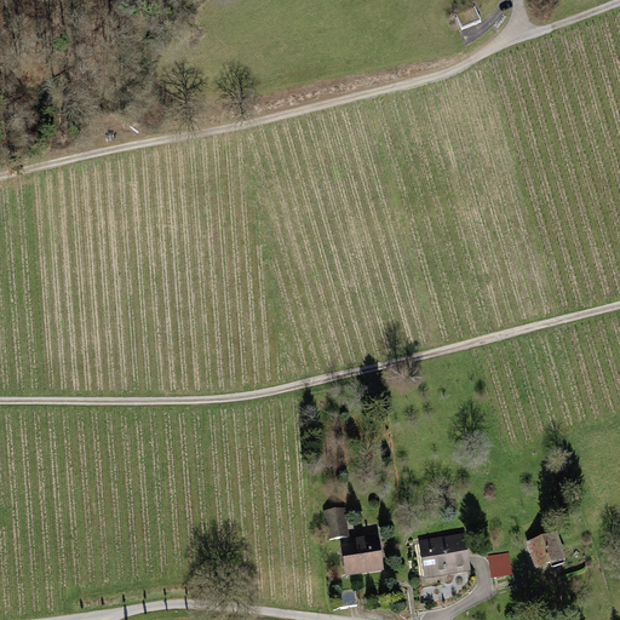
[(463,29),(482,24),(478,7),(459,12),(463,29)]
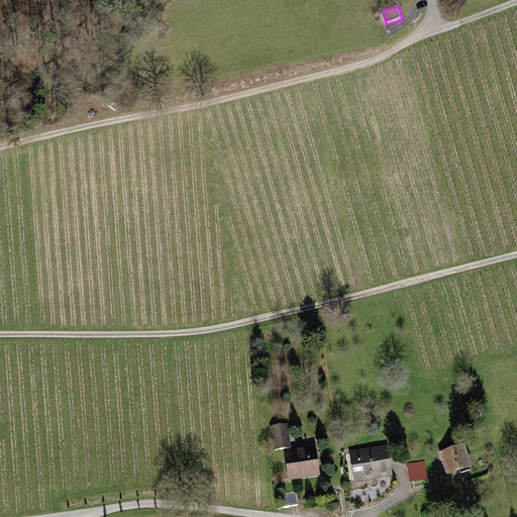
[(288,424),(270,427),(274,450),(292,447),(288,424)]
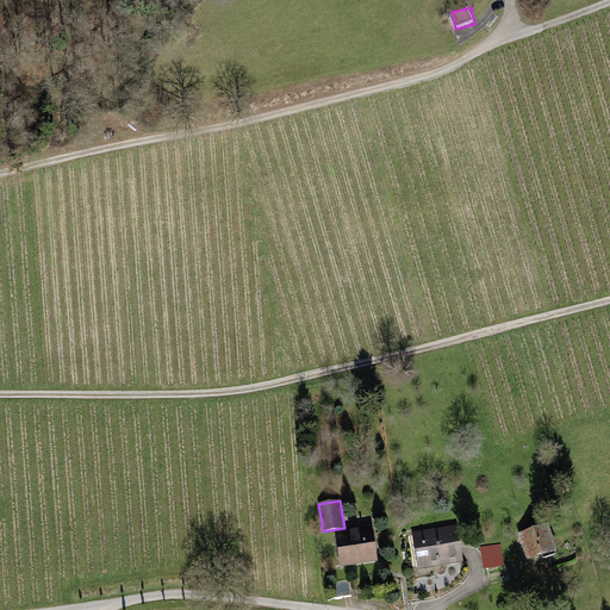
[(547,524),(520,535),(529,560),(556,551),(547,524)]
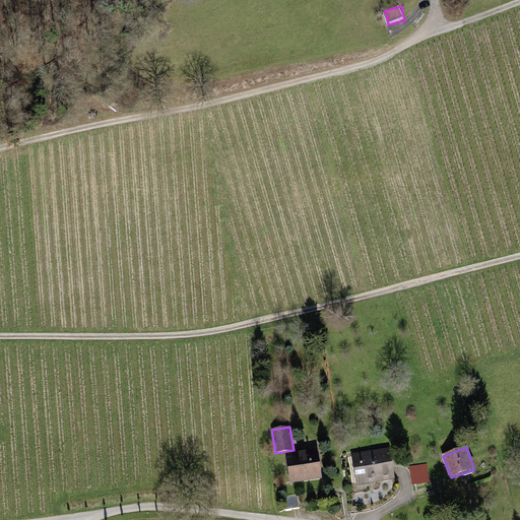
[(392,449),(351,453),(355,482),(395,477),(392,449)]
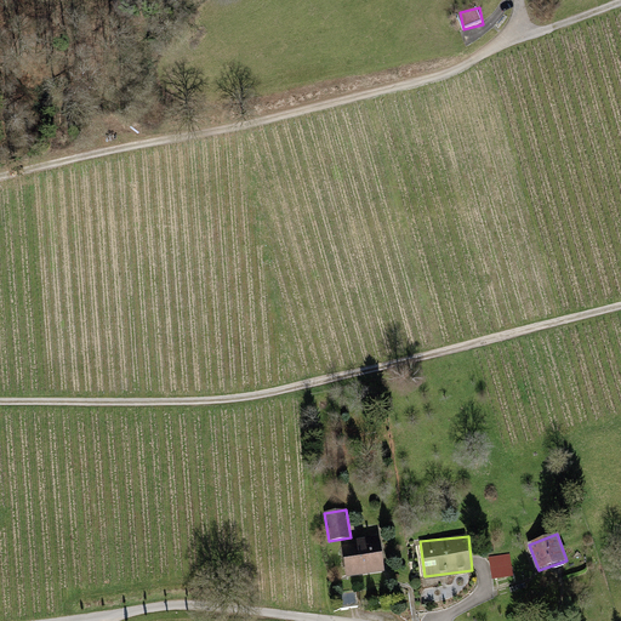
[(381,541),(343,547),(348,577),(385,571),(381,541)]
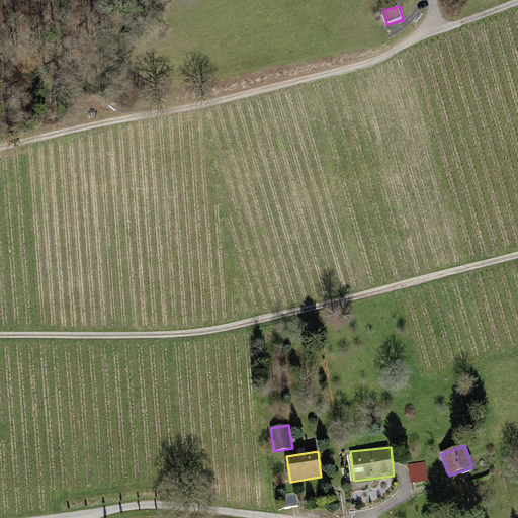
[(426,463),(411,466),(413,482),(428,479),(426,463)]
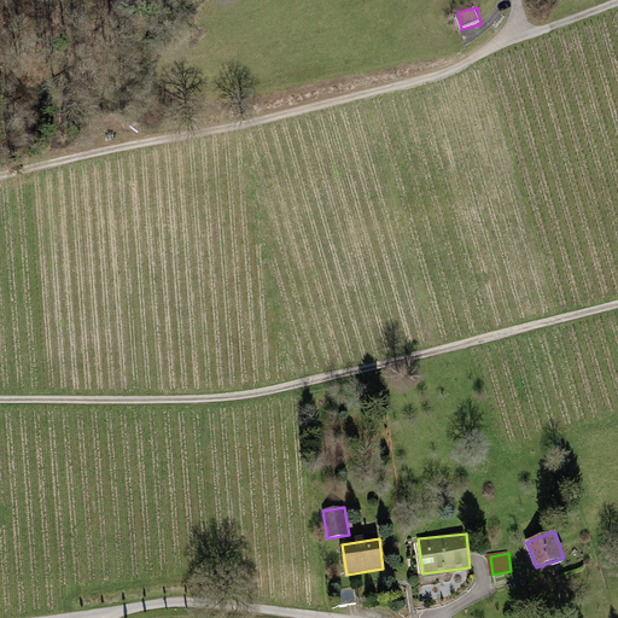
All buildings are outlined.
